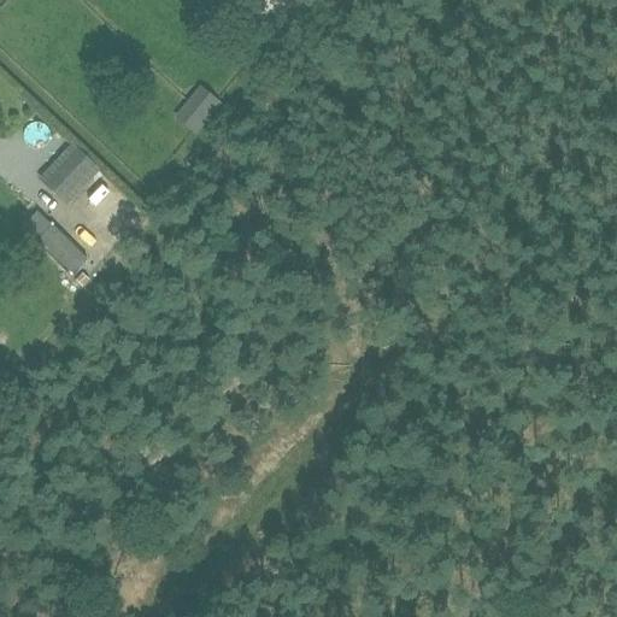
[(213,100),(198,87),(172,117),(188,130),(213,100)]
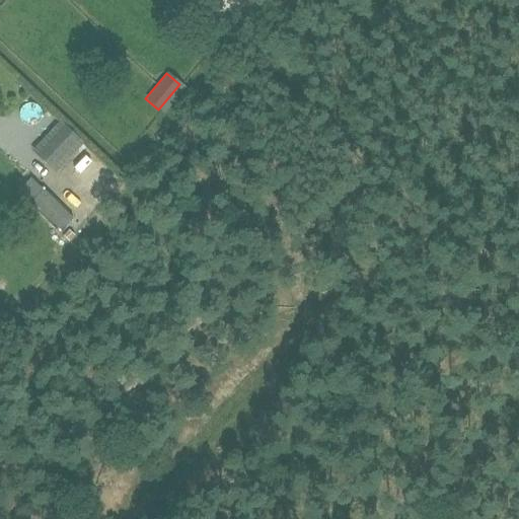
[(59,121),(30,150),(56,173),(84,144),(59,121)]
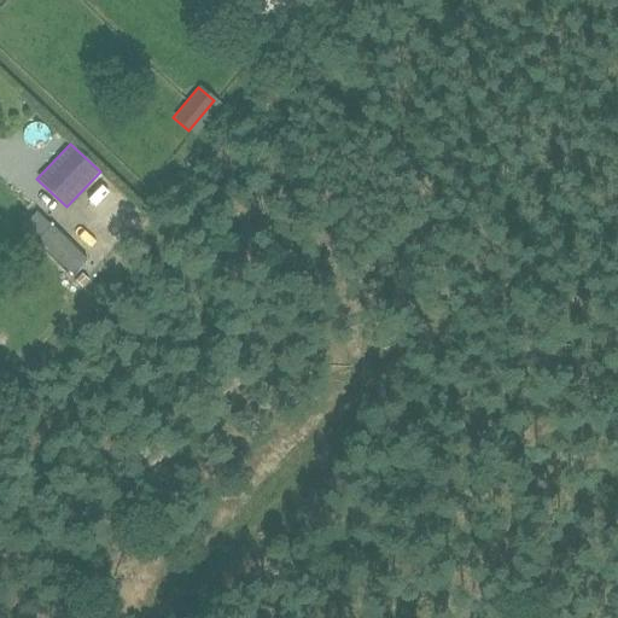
[(87,252),(99,239),(51,193),(38,207),(87,252)]
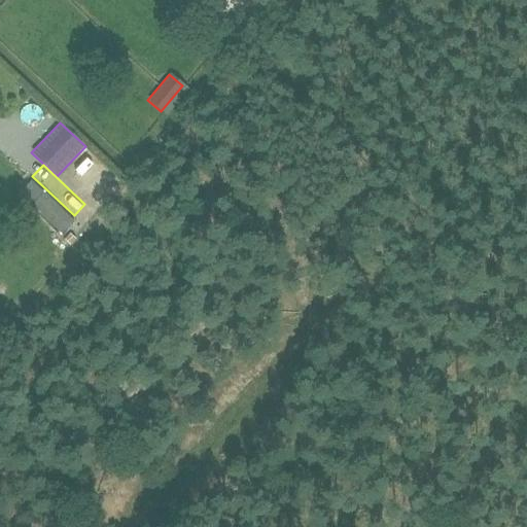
[(30,178),(18,190),(32,204),(44,191),(30,178)]
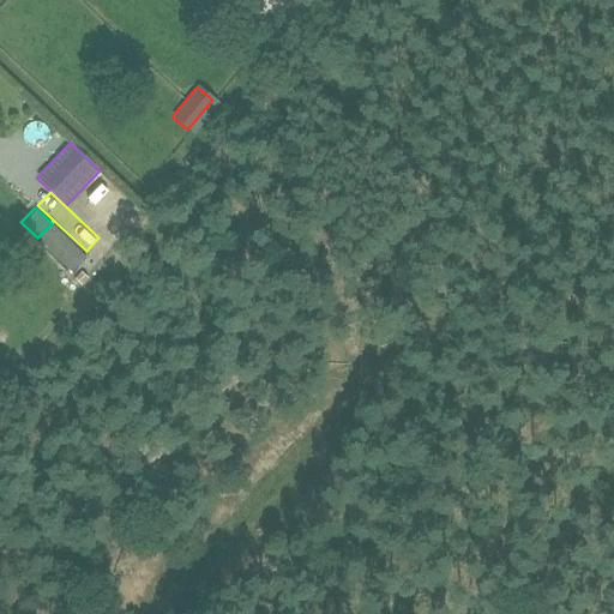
[(98,238),(113,232),(106,216),(91,222),(98,238)]
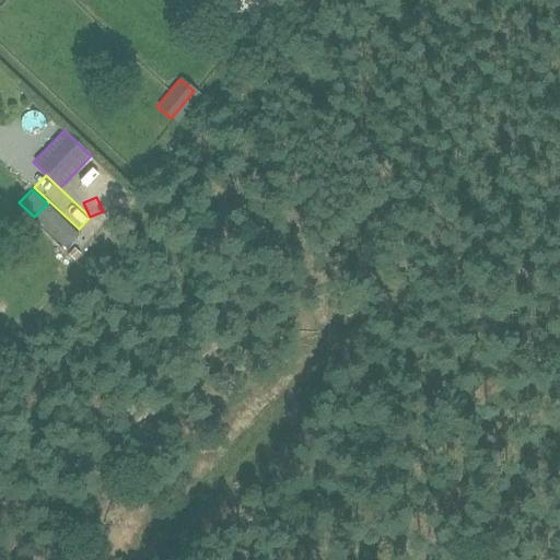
[(34,217),(65,247),(78,234),(47,203),(34,217)]
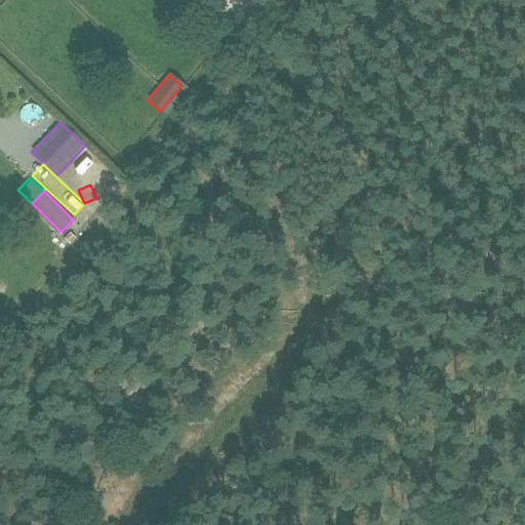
[(69,232),(64,238),(70,244),(75,237),(69,232)]
